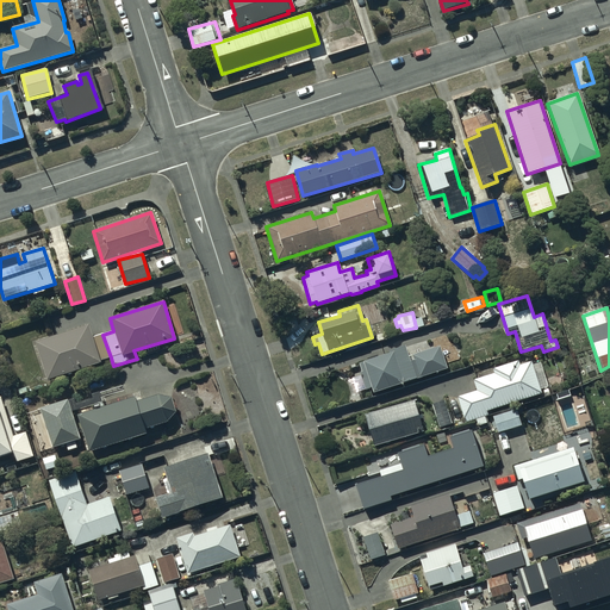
[(111,358),(103,335),(93,337),(89,325),(35,342),(45,379),(100,363),(100,360),(111,358)]
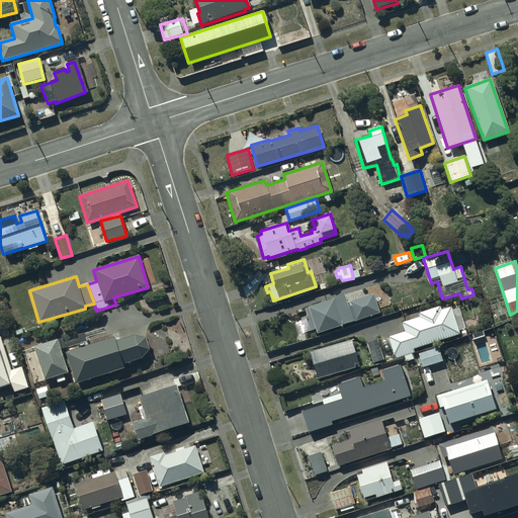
[(315,329),(317,333),(379,313),(373,293),(346,301),(344,293),(330,298),(330,299),(305,308),(307,316),(305,317),(310,331),(315,329)]
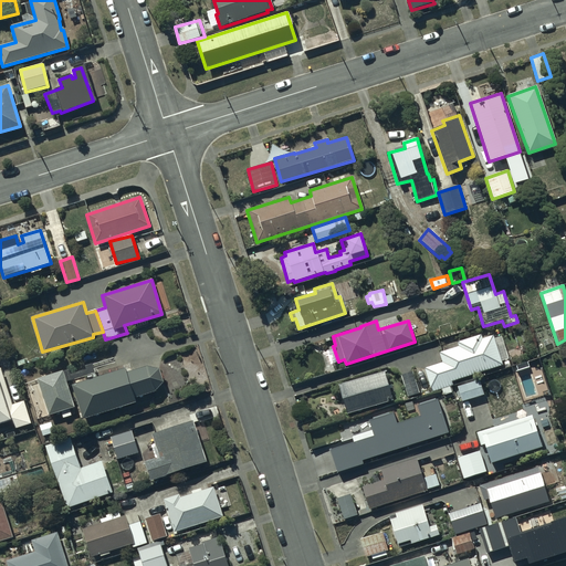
[(453,386),(452,380),(502,365),(493,335),(482,338),(481,335),(457,342),(459,346),(439,353),(441,363),(425,368),(431,391),(441,389),(442,395),(451,392),(449,387),(453,386)]
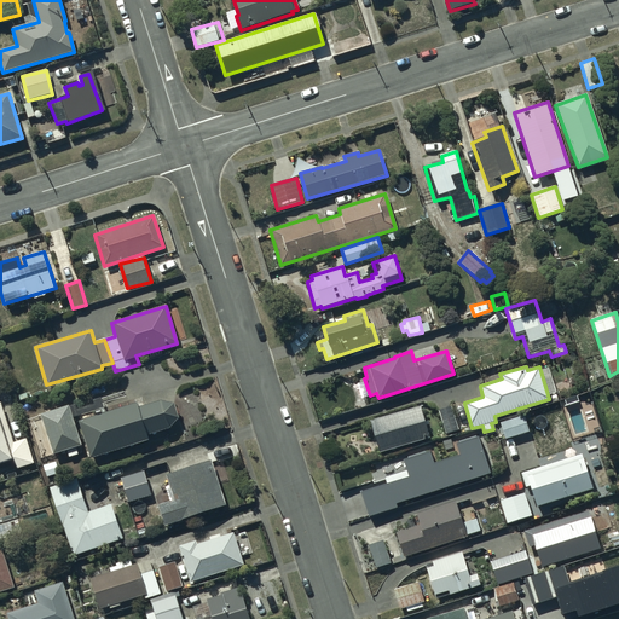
[(17,467),(35,461),(28,435),(15,440),(1,400),(0,400),(0,460),(13,456),(17,467)]
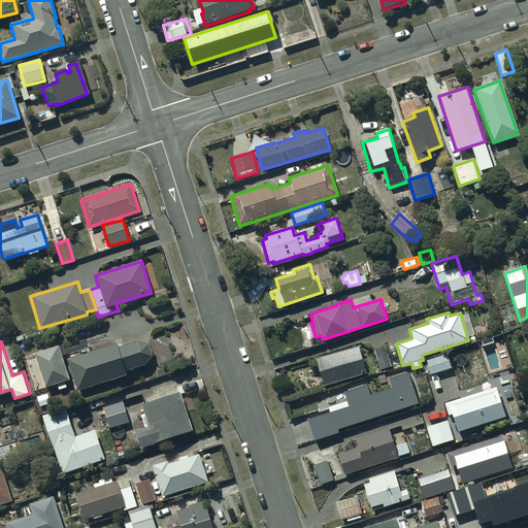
[(66,360),(76,391),(126,375),(125,371),(144,366),(152,357),(149,344),(136,342),(117,349),(116,343),(66,360)]
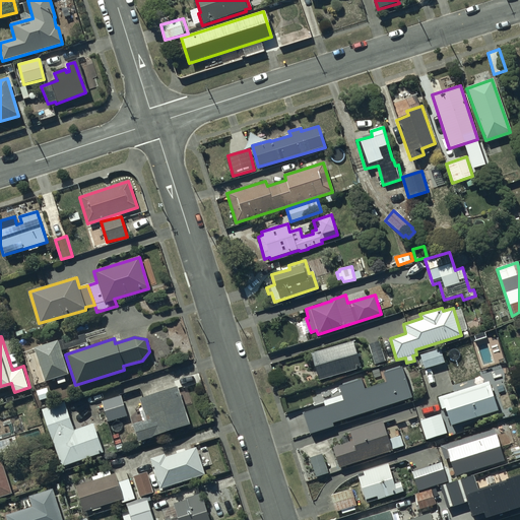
[(65,382),(63,376),(68,375),(57,341),(34,348),(44,382),(56,378),(58,384),(65,382)]
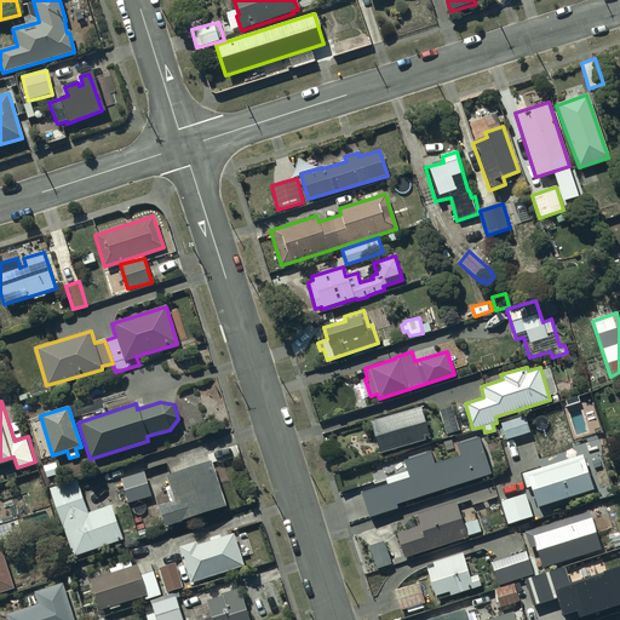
[(369,422),(379,453),(430,438),(422,407),(369,422)]
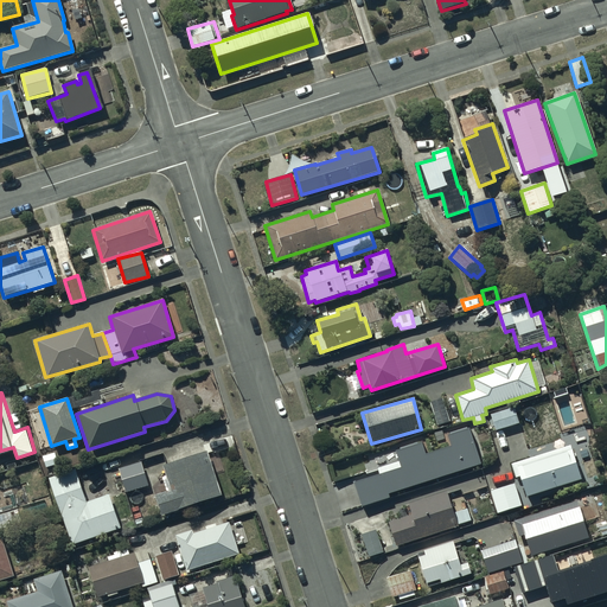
[(430,402),(436,426),(449,422),(443,398),(430,402)]
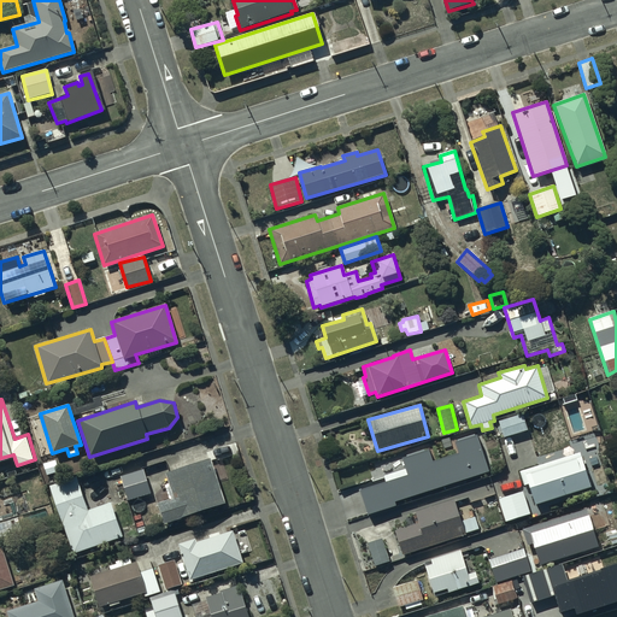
[(499,421),(504,436),(528,429),(523,413),(499,421)]
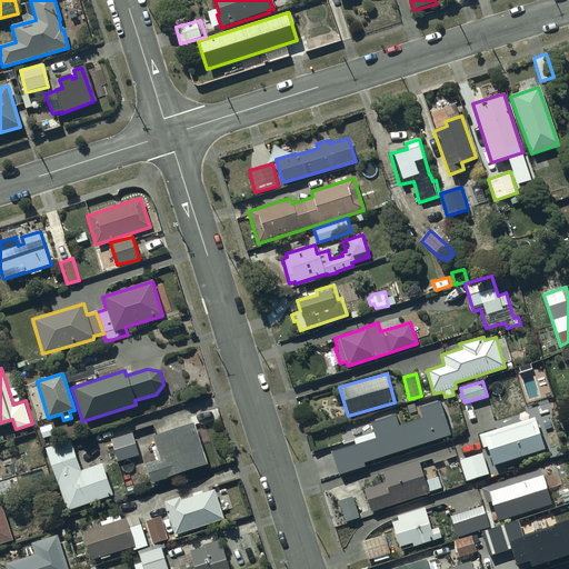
[(331,453),(338,475),(365,466),(363,463),(450,436),(439,401),(418,408),(422,419),(399,427),(395,415),(369,423),(372,432),(352,439),(355,446),(331,453)]
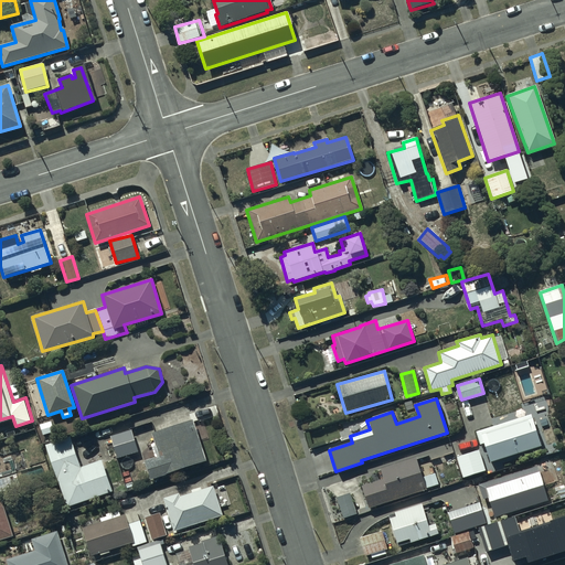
[(483,445),(490,462),(540,446),(531,415),(476,433),(480,446),(483,445)]
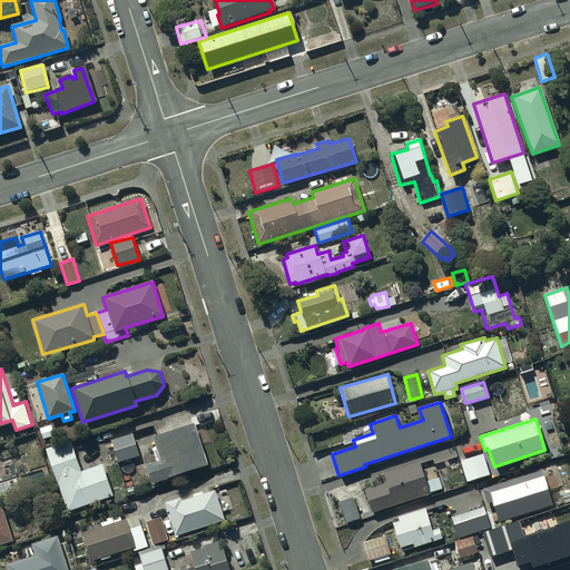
[(145,465),(151,484),(207,465),(194,424),(153,438),(159,461),(145,465)]
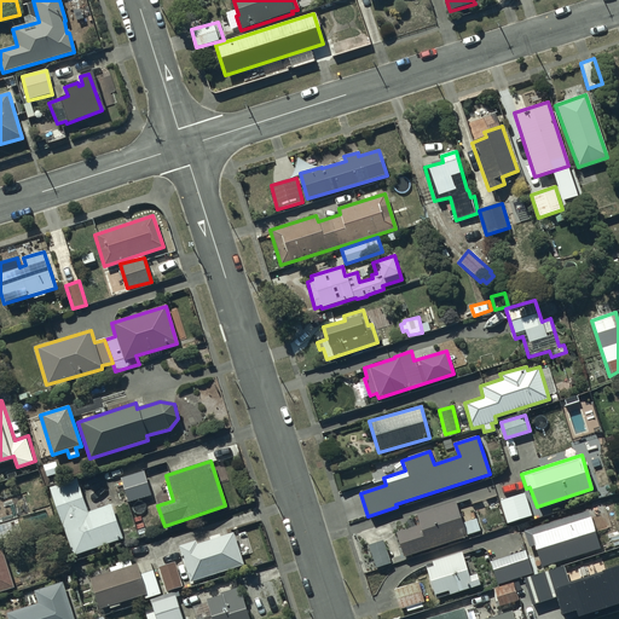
[(121,478),(128,502),(150,496),(143,472),(121,478)]
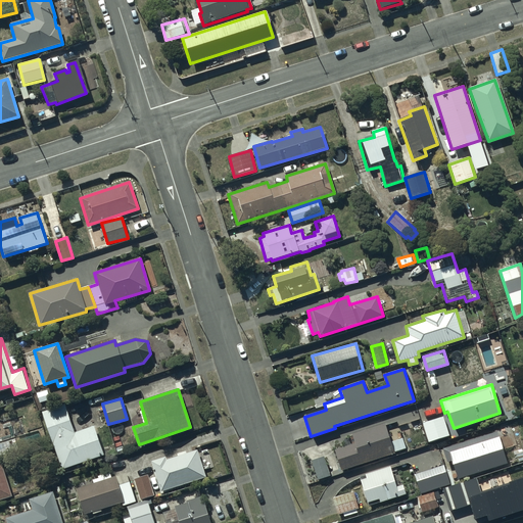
[(42,413),(61,470),(103,456),(93,426),(74,432),(64,405),(42,413)]
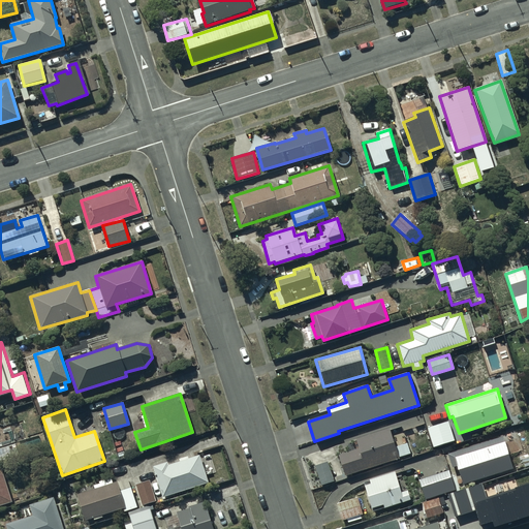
[(427,428),(433,446),(455,440),(448,422),(427,428)]
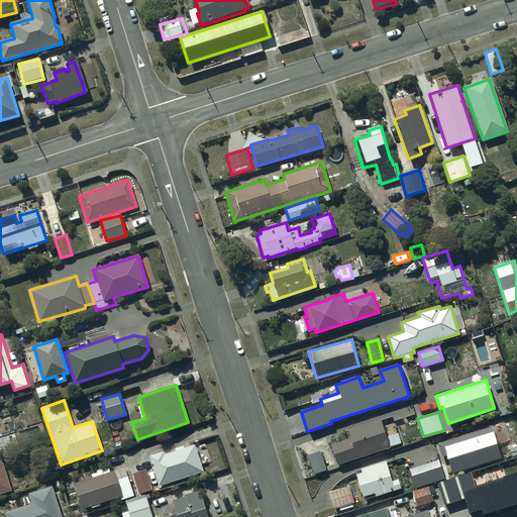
[(398,433),(387,437),(381,418),(346,429),(349,438),(331,444),(337,466),(391,448),(390,446),(401,443),(398,433)]
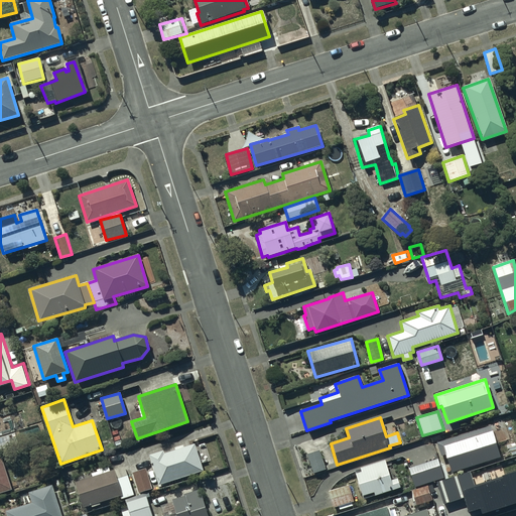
[(446,455),(452,472),(502,458),(492,425),(435,441),(440,457),(446,455)]
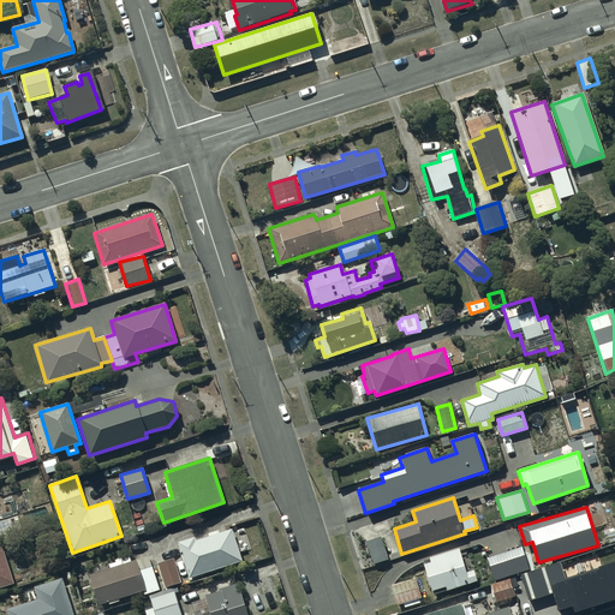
[(21,518),(0,521),(0,536),(23,531),(21,518)]
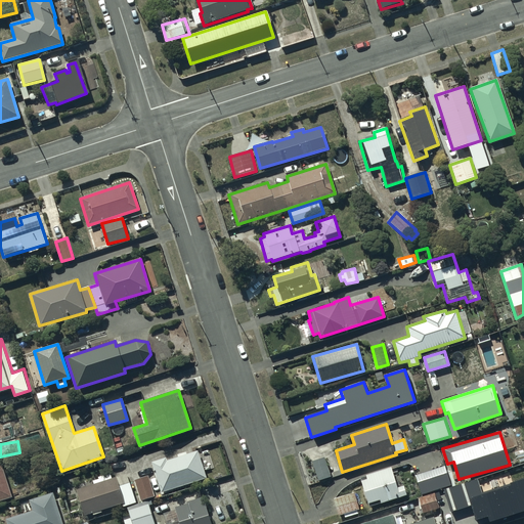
[(151,463),(161,493),(206,479),(197,451),(166,461),(165,459),(151,463)]
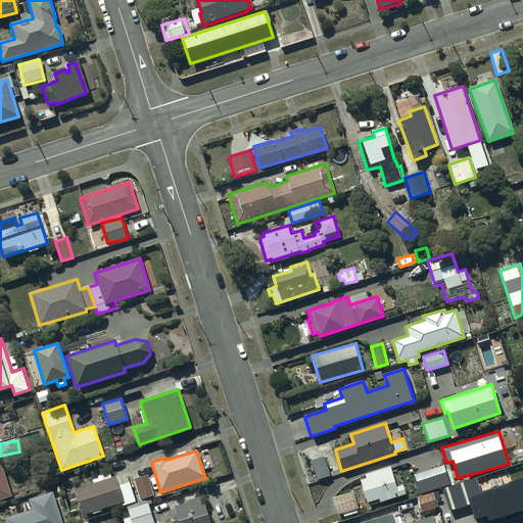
[(324,457),(311,460),(316,479),(329,476),(324,457)]
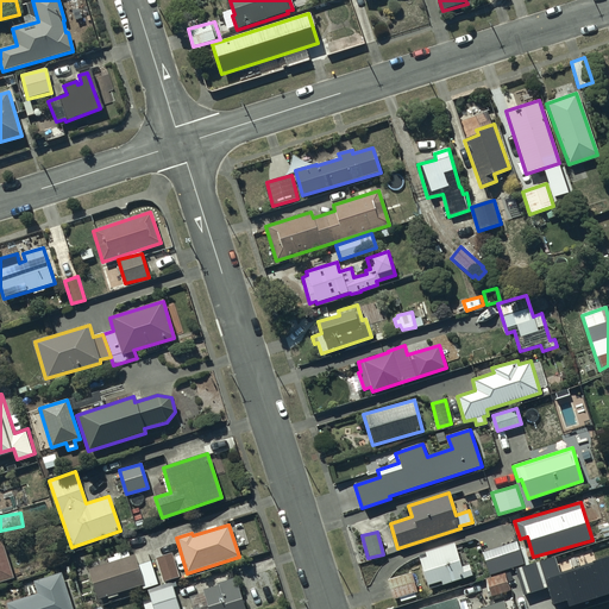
[(0,581),(13,578),(1,541),(0,541),(0,581)]
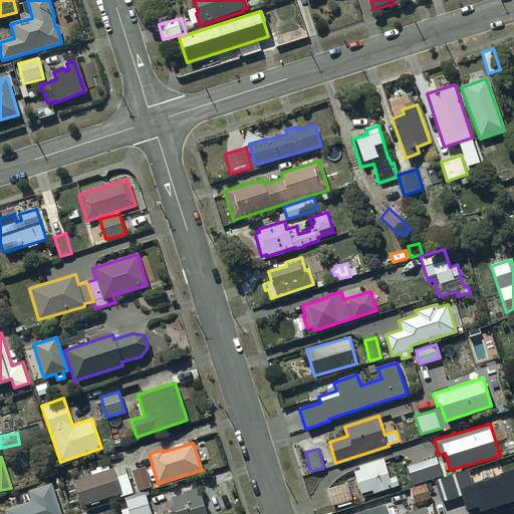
[(408,466),(414,485),(442,476),(436,458),(408,466)]
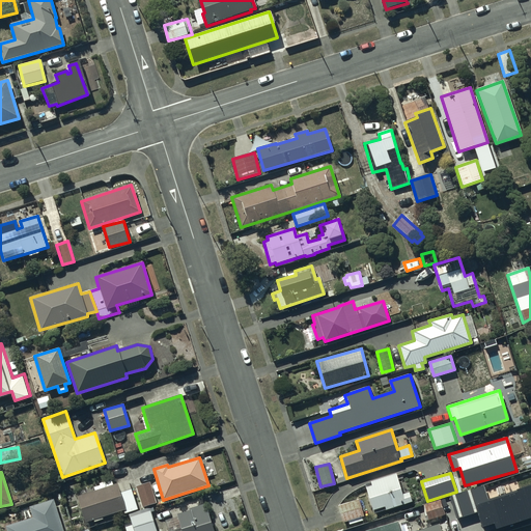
[(366,487),(372,511),(384,508),(385,510),(412,503),(409,493),(402,495),(396,474),(370,481),(371,485),(366,487)]
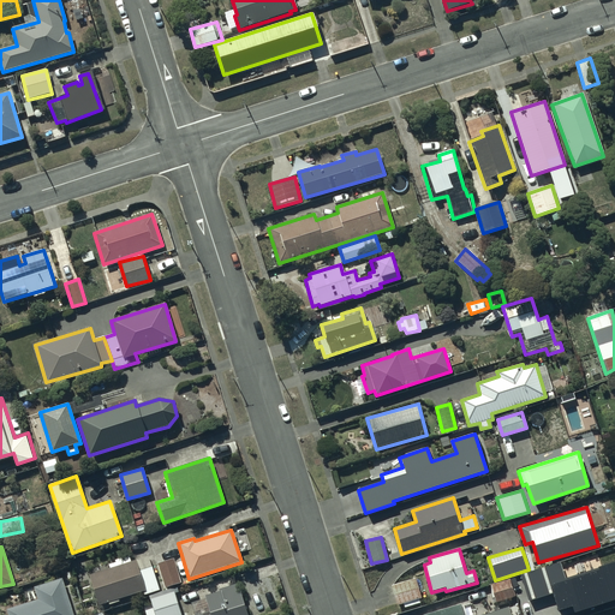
[(119,602),(118,598),(141,591),(142,596),(160,590),(153,566),(138,571),(135,561),(130,562),(129,556),(113,561),(114,563),(108,566),(109,569),(89,575),(99,604),(108,602),(109,605),(119,602)]
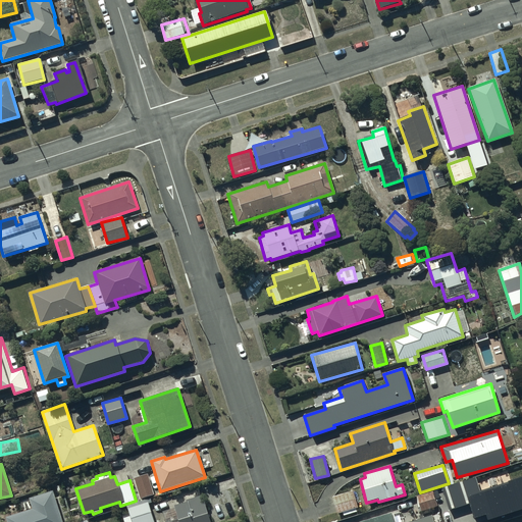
[(134,478),(140,499),(153,494),(148,474),(134,478)]
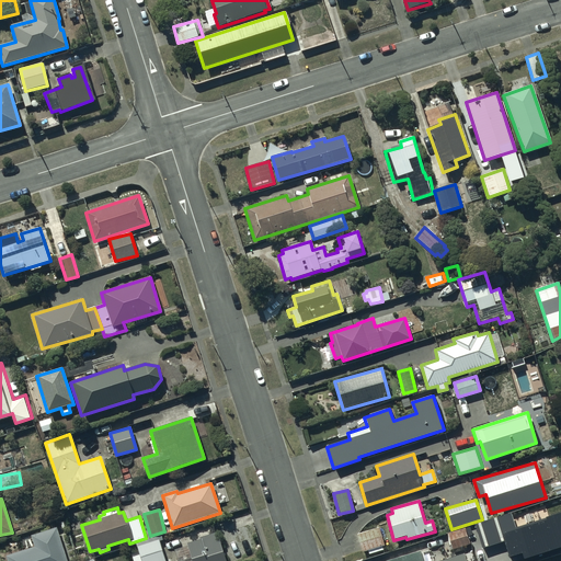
[(522,552),(524,558),(560,546),(560,510),(546,515),(547,517),(516,527),(511,512),(476,523),(483,547),(497,542),(496,539),(503,537),(510,556),(522,552)]
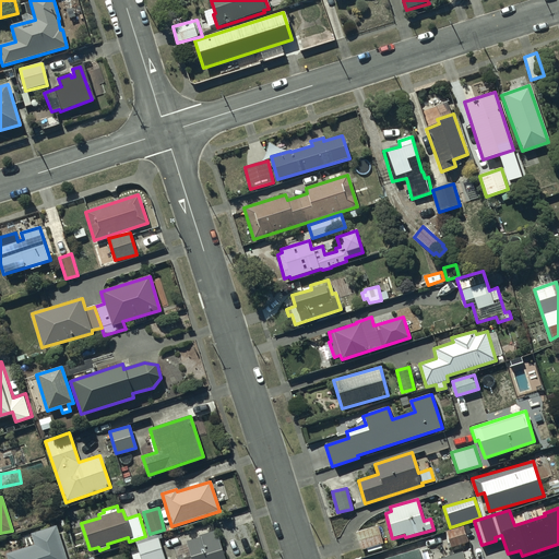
[(64,558),(56,526),(32,533),(35,545),(6,552),(8,558),(64,558)]
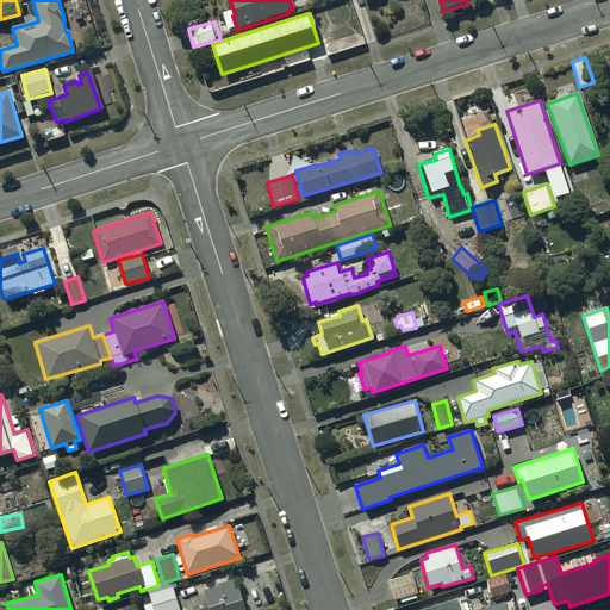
[(486,580),(492,597),(510,592),(505,574),(486,580)]
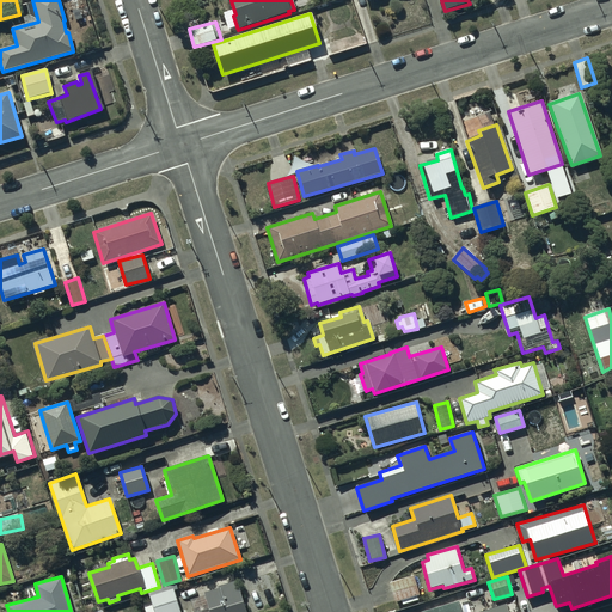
[(390,583),(395,603),(420,595),(415,577),(390,583)]
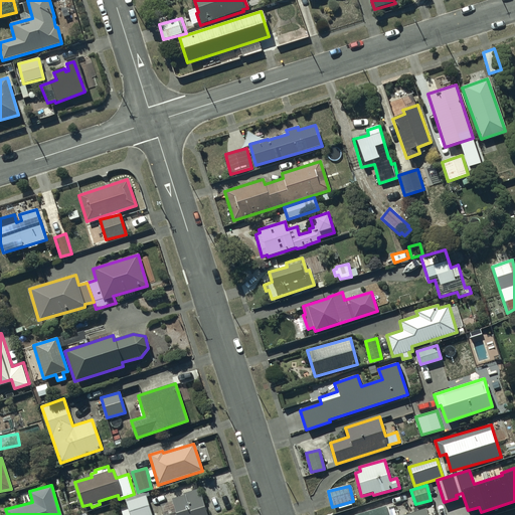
[(160,505),(163,514),(206,514),(198,489),(183,494),(183,496),(171,499),(171,501),(160,505)]
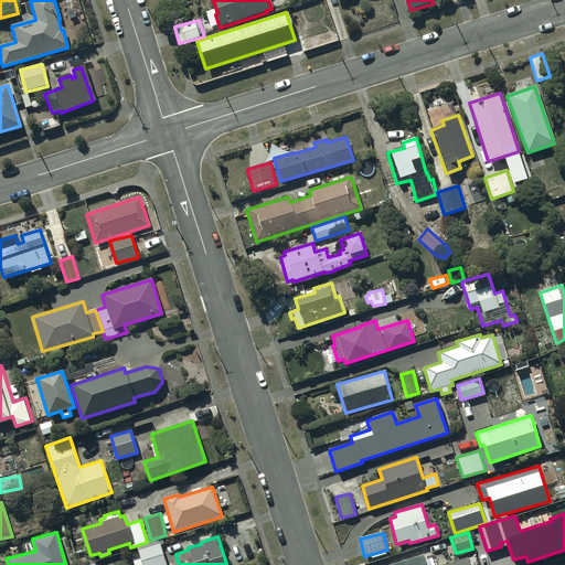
[(163,540),(137,547),(141,564),(164,564),(160,545),(164,544),(163,540)]
